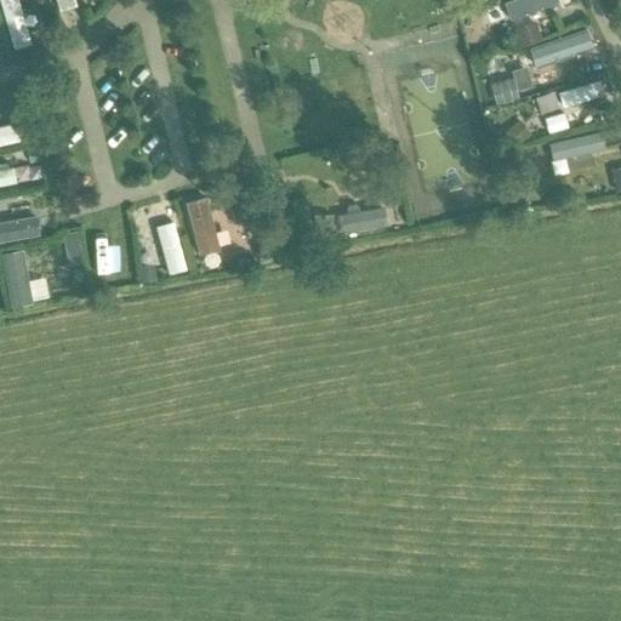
[(21,0),(0,0),(0,1),(13,49),(34,44),(21,0)]
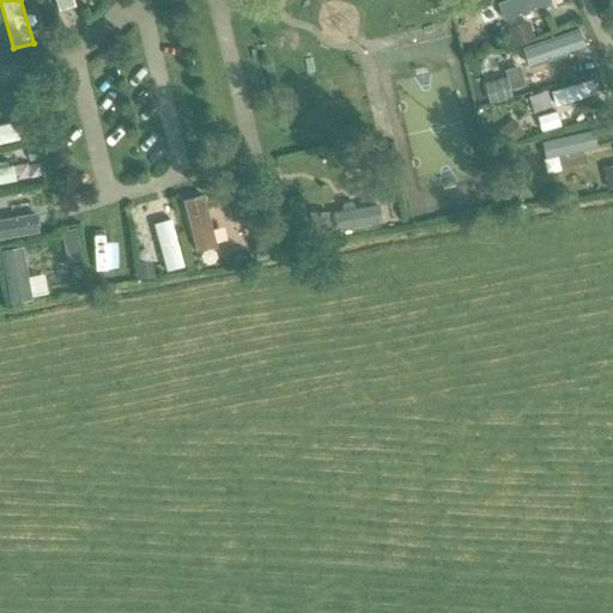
[(76,0),(55,0),(60,11),(78,6),(76,0)]
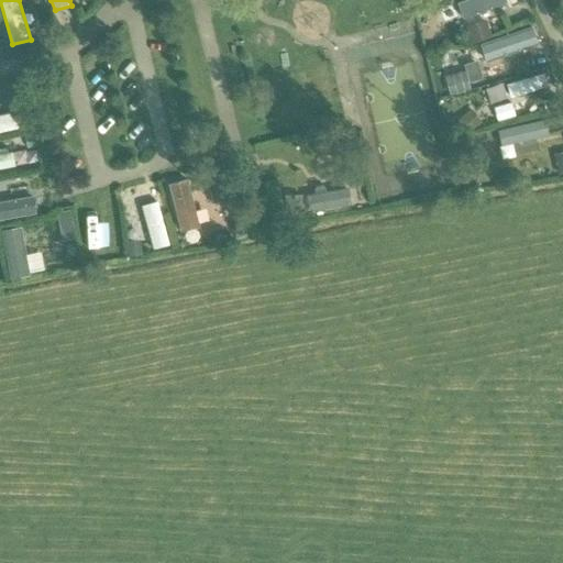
[(454,0),(453,0),(460,20),(509,3),(508,0),(454,0)]
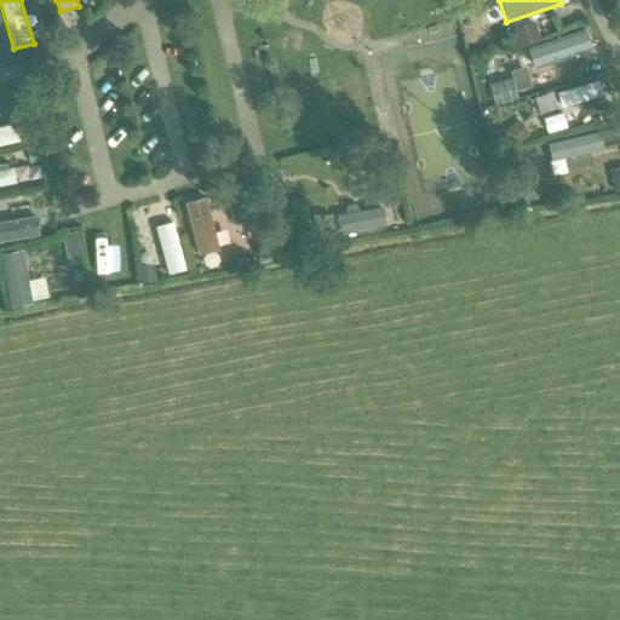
[(528,44),(534,67),(592,49),(585,24),(543,38),(538,21),(517,28),(522,44),(528,44)]
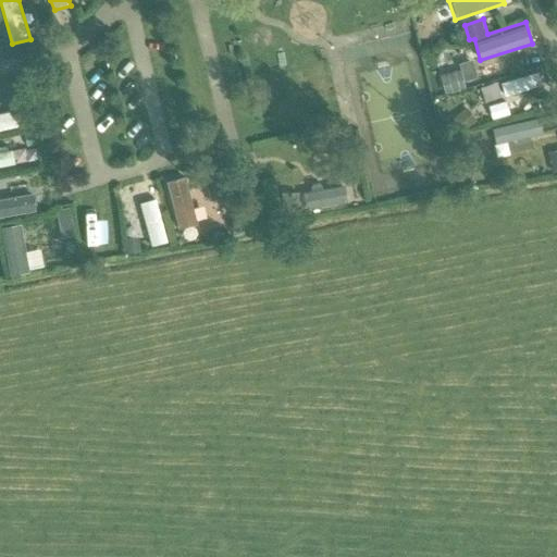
[(437,73),(443,91),(460,86),(455,67),(437,73)]
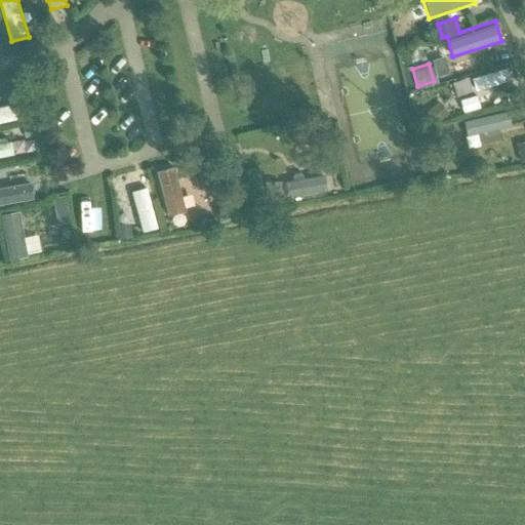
[(509,67),(451,82),(455,97),(512,82),(509,67)]
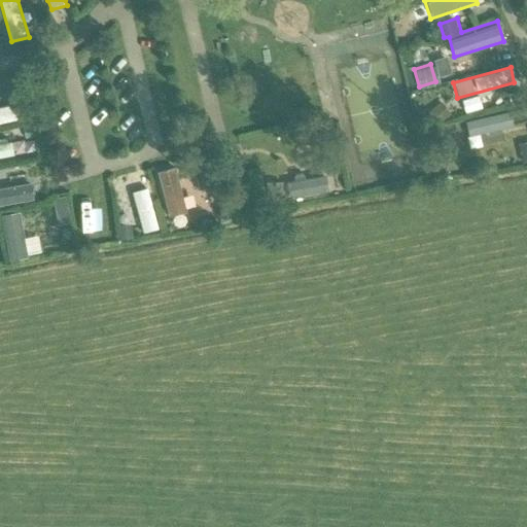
[(26,100),(0,105),(0,124),(29,117),(26,100)]
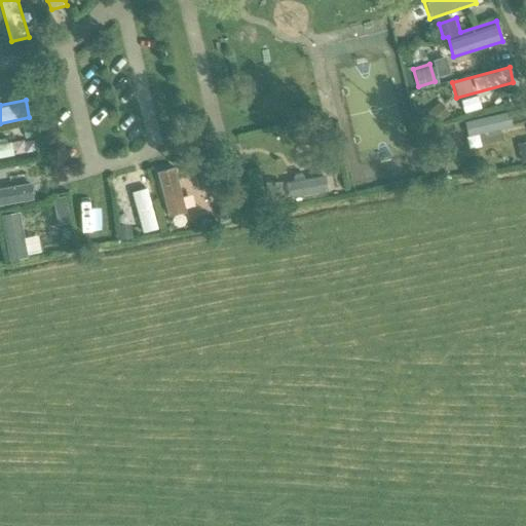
[(511,109),(463,119),(468,136),(462,139),(463,151),(477,148),(476,135),(515,126),(511,109)]
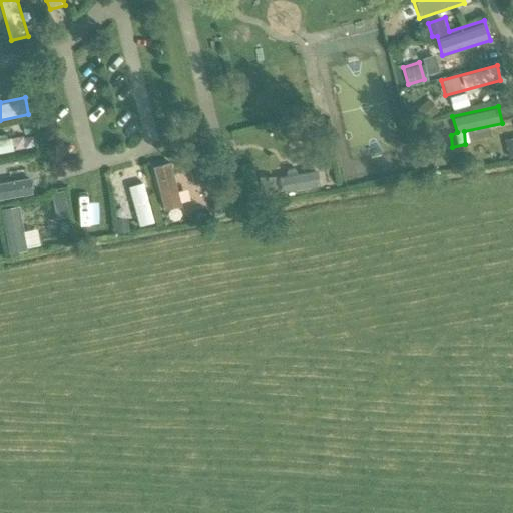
[(20,135),(0,138),(0,154),(28,148),(26,135),(35,131),(32,120),(17,122),(20,135)]
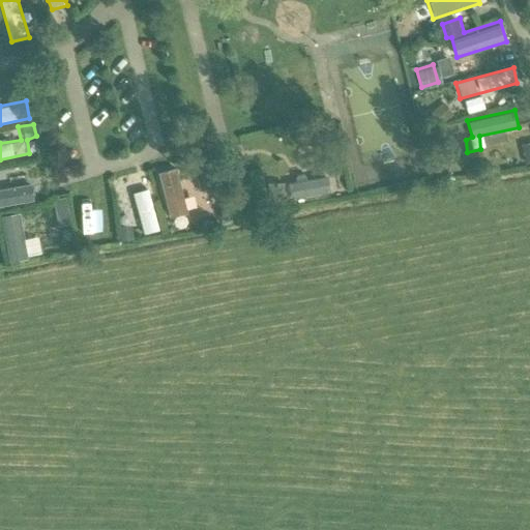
[(181,169),(159,174),(172,216),(192,213),(181,169)]
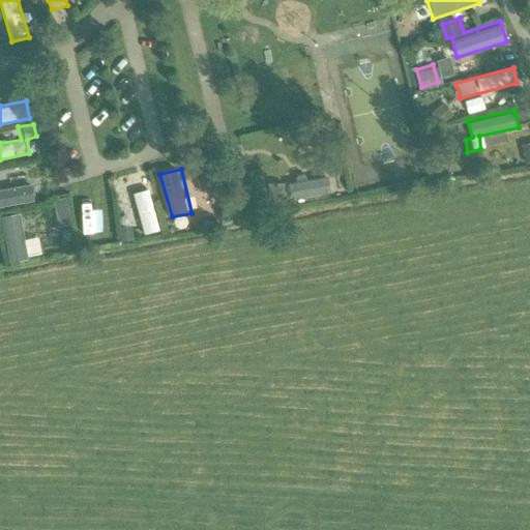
[(145,172),(114,179),(124,227),(157,221),(145,172)]
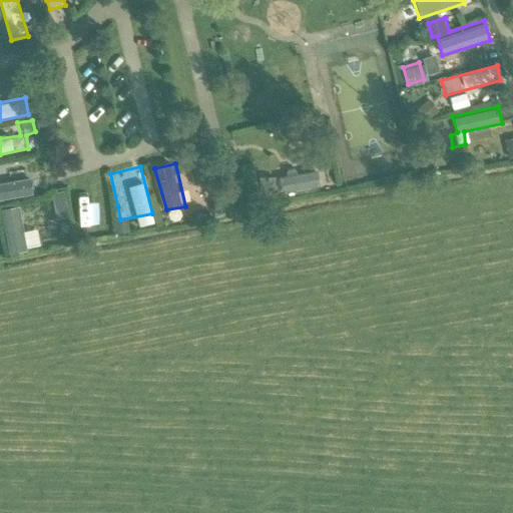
[(29,177),(0,182),(0,202),(34,194),(29,177)]
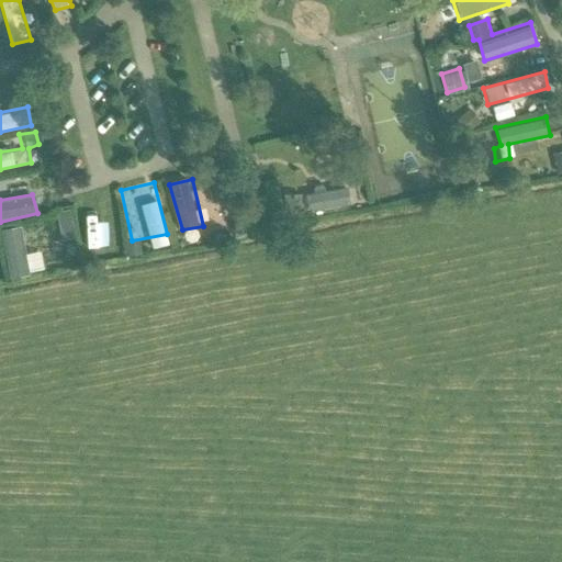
[(56,251),(33,251),(10,251),(10,269),(58,268),(56,251)]
